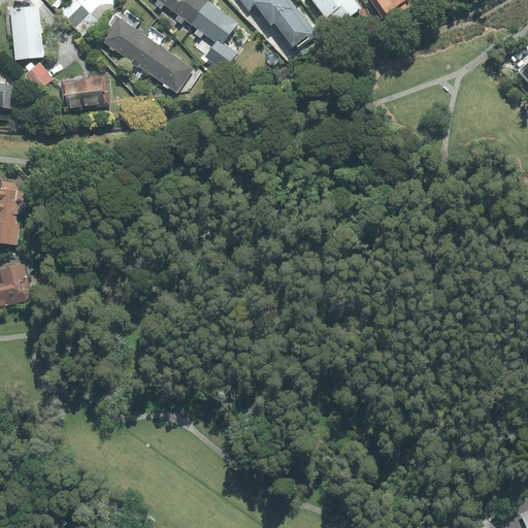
[(98,22),(75,0),(69,0),(58,11),(83,37),(98,22)]
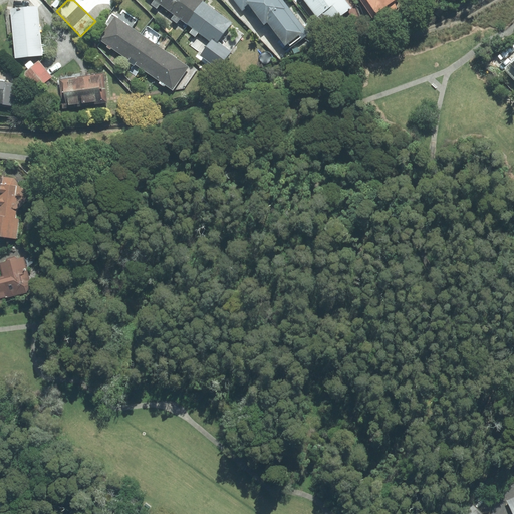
[(160,4),(167,9),(173,0),(154,0),(151,4),(157,8),(160,4)]
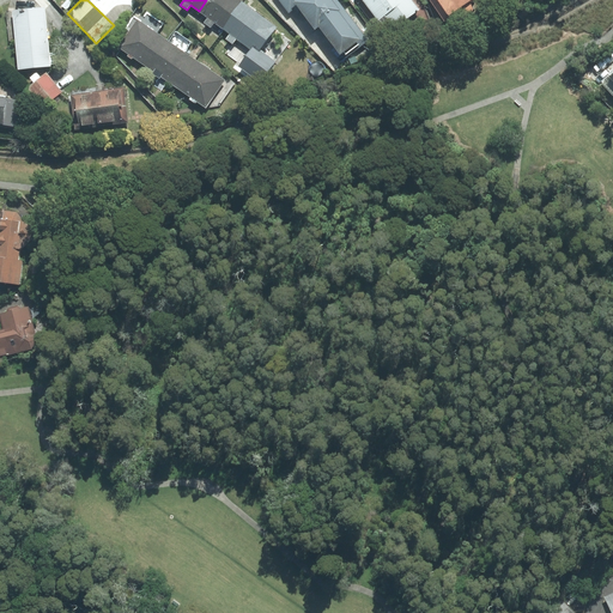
[(214,23),(225,30),(244,4),(240,0),(206,0),(199,11),(207,18),(204,23),(211,28),(214,23)]
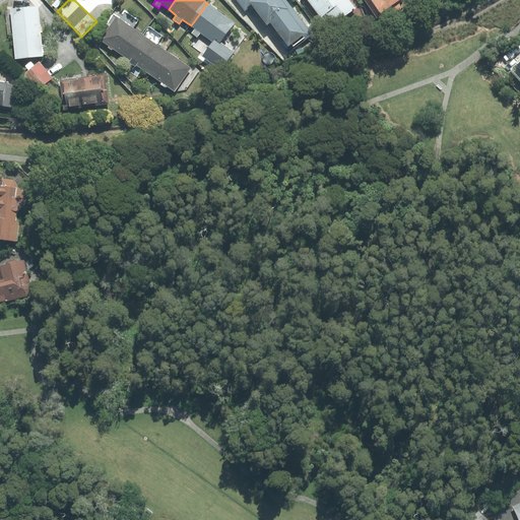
[(285,0),(237,0),(246,10),(253,5),(267,24),(270,22),(288,46),(289,45),(294,49),(313,35),(285,0)]
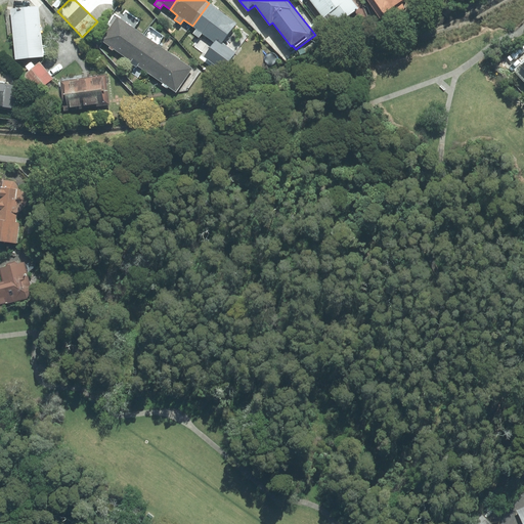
[(311,0),(332,27),(357,7),(352,0),(311,0)]
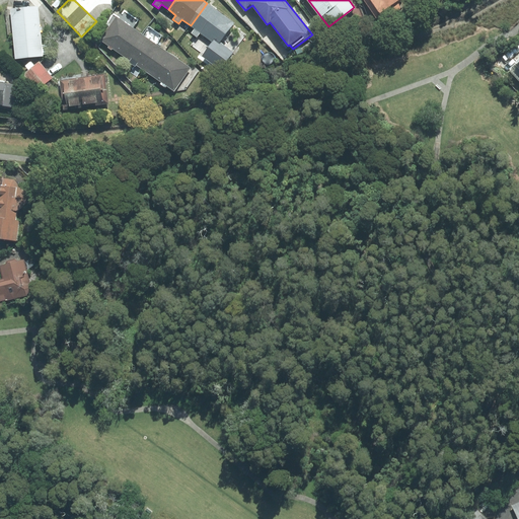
[(371,0),(379,12),(396,0),(371,0)]
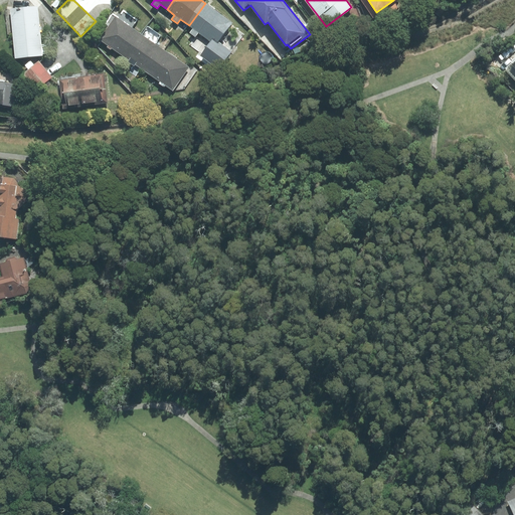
[(200,55),(218,69),(243,34),(230,25),(232,23),(205,3),(189,25),(193,28),(190,32),(195,36),(189,45),(201,53),(200,55)]
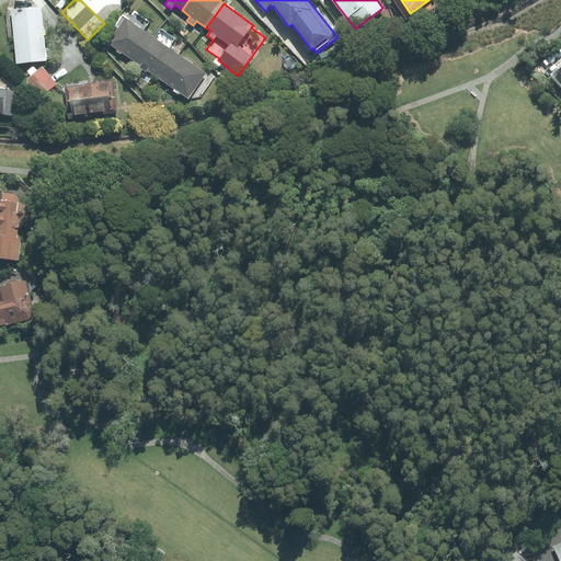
[(41,7),(11,10),(16,64),(46,61),(41,7)]
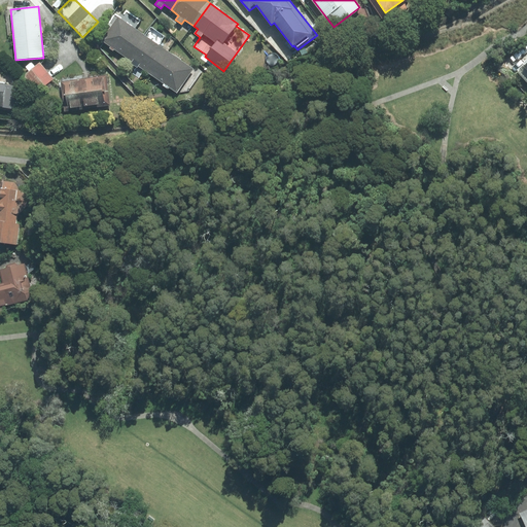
[(114,13),(107,24),(111,27),(101,40),(110,46),(109,48),(113,50),(114,49),(128,59),(143,34),(135,29),(141,20),(127,10),(121,18),(114,13)]
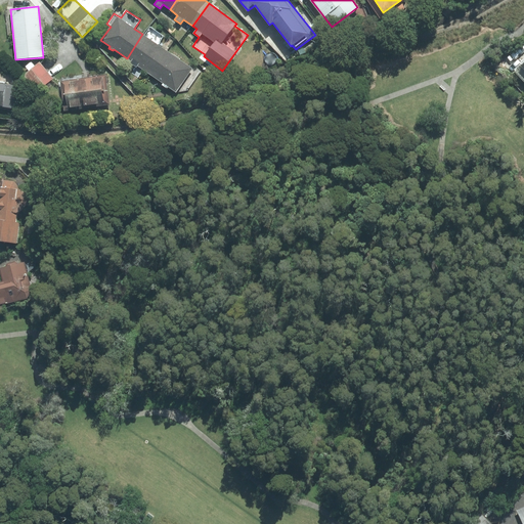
[(151,75),(167,51),(158,45),(164,36),(150,26),(144,35),(142,34),(127,58),(131,61),(130,62),(136,68),(137,66),(151,75)]
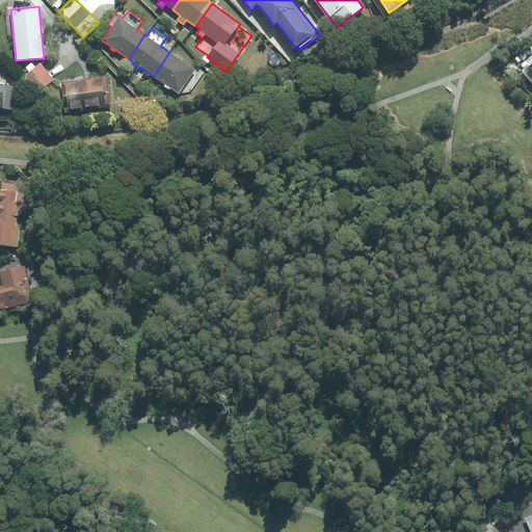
[(196,67),(195,70),(169,52),(154,76),(165,84),(164,86),(169,89),(170,88),(179,94),(191,91),(205,72),(196,67)]
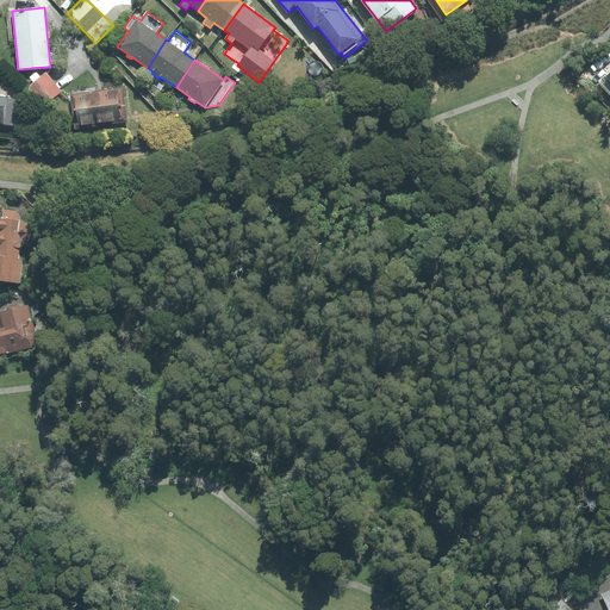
[(609,68),(598,80),(609,92),(609,68)]
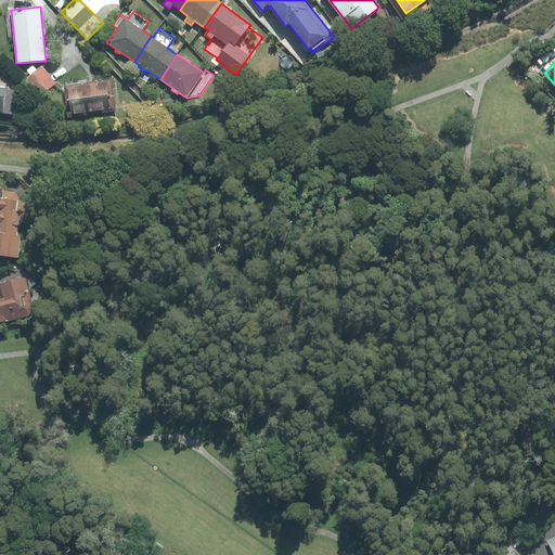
[(42,66),(26,79),(40,97),(56,84),(42,66)]
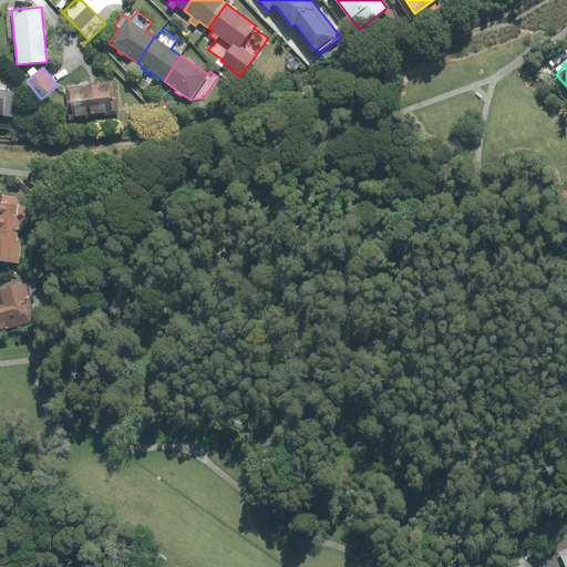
[(114,82),(65,89),(70,120),(119,113),(114,82)]
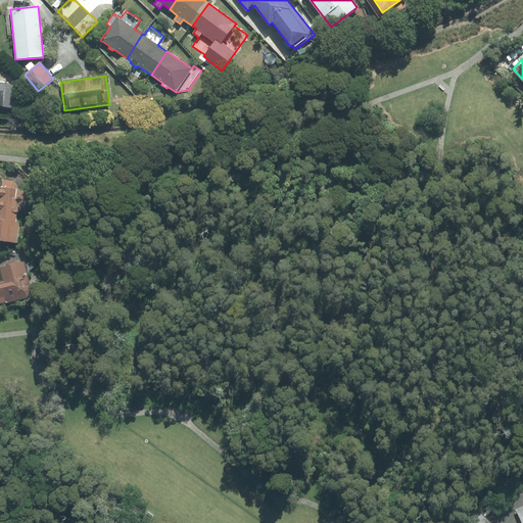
[(5,82),(0,81),(0,105),(11,107),(15,85),(5,83),(5,82)]
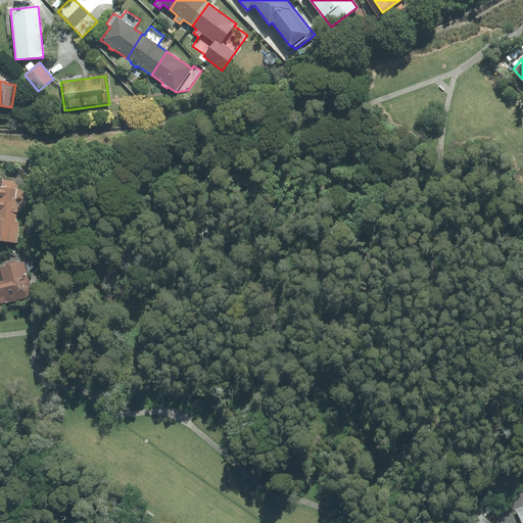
[(1,180),(0,190),(0,239),(16,242),(18,223),(15,222),(16,212),(32,197),(14,181),(1,180)]
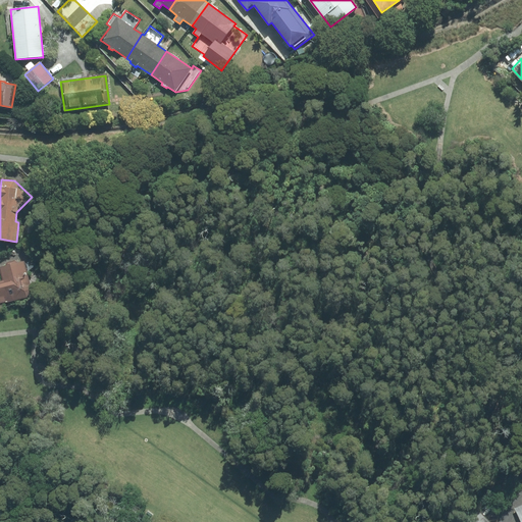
[(0,304),(27,298),(32,290),(24,261),(0,266),(0,268),(3,281),(0,281),(0,304)]
